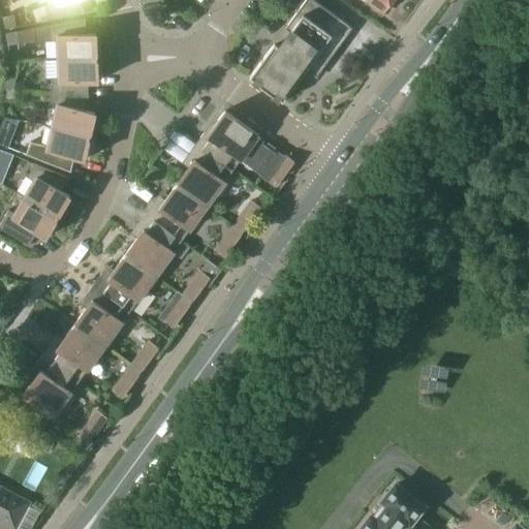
[(49,0),(50,3),(42,5),(30,9),(35,22),(45,21),(83,12),(79,0),(49,0)]
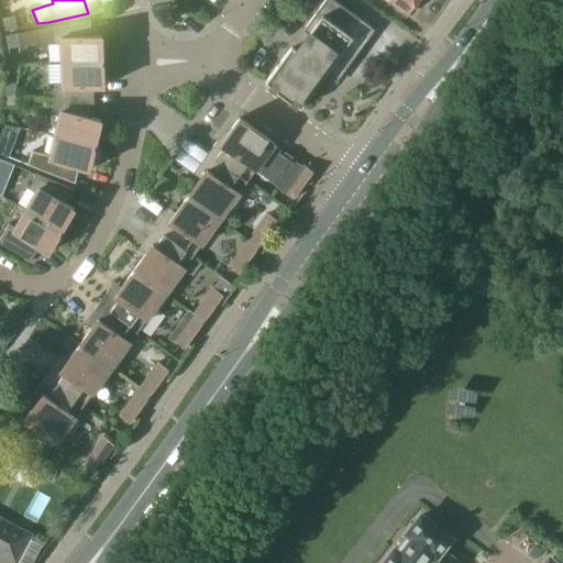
[(296,50),(291,46),(265,83),(300,108),(326,74),(337,81),(374,30),(333,0),(324,0),(302,30),(308,34),(296,50)]
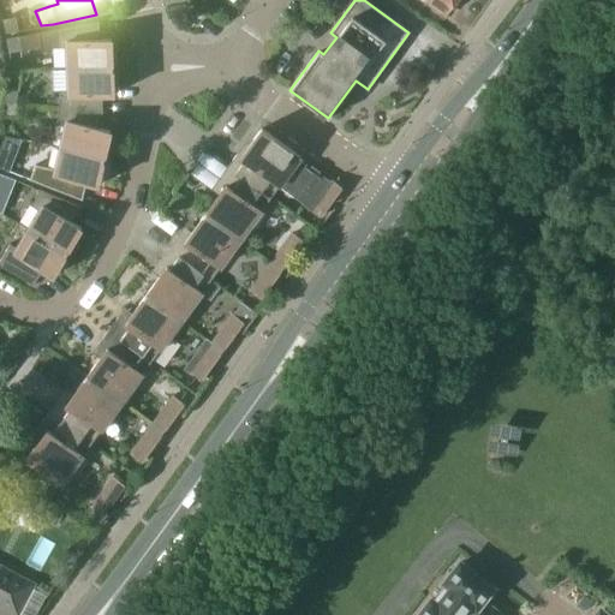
[(443,16),(454,0),(425,0),(424,1),(443,16)]
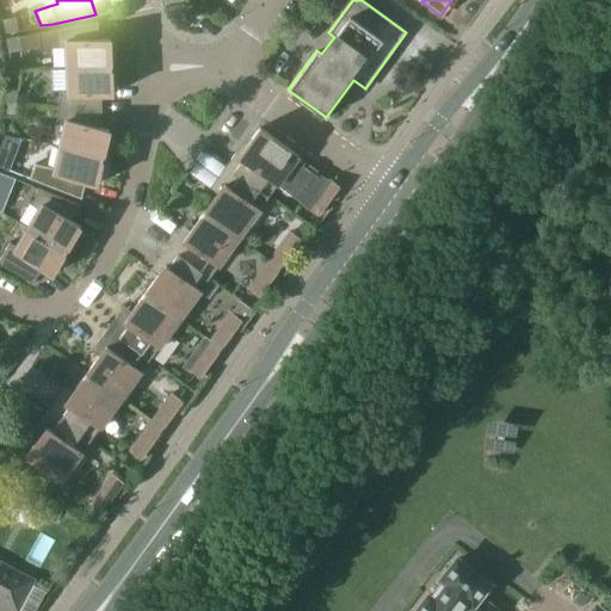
[(2,19),(5,34),(18,31),(16,17),(2,19)]
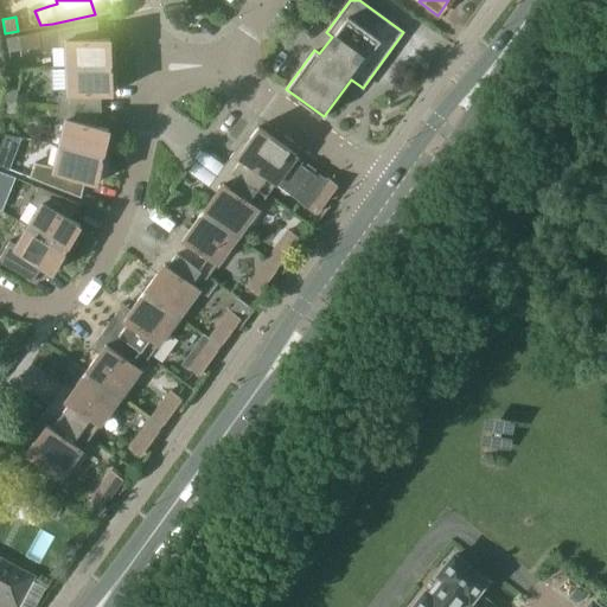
[(66,68),(110,65),(109,38),(97,38),(96,21),(53,30),(37,32),(39,49),(57,46),(65,46),(66,68)]
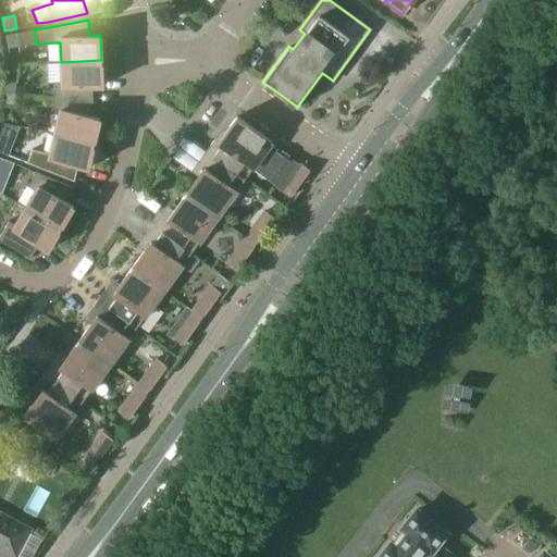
[(5,35),(8,49),(20,47),(17,33),(5,35)]
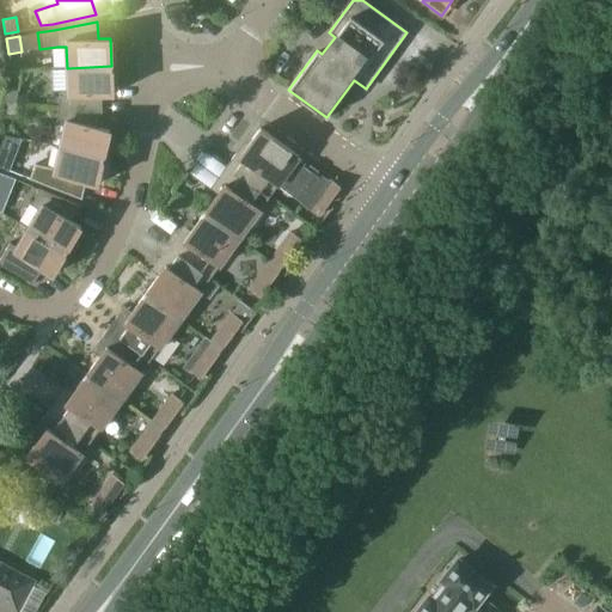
[(57,108),(102,111),(101,95),(112,95),(111,66),(67,68),(68,90),(60,90),(57,108)]
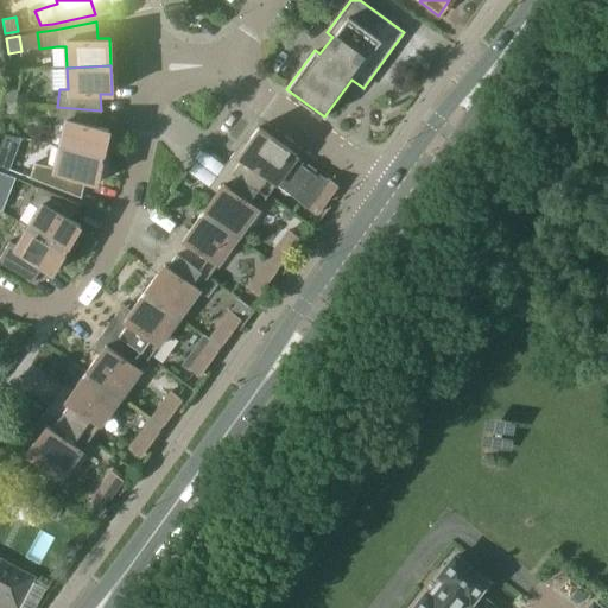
[(2,102),(17,103),(18,90),(4,88),(2,102)]
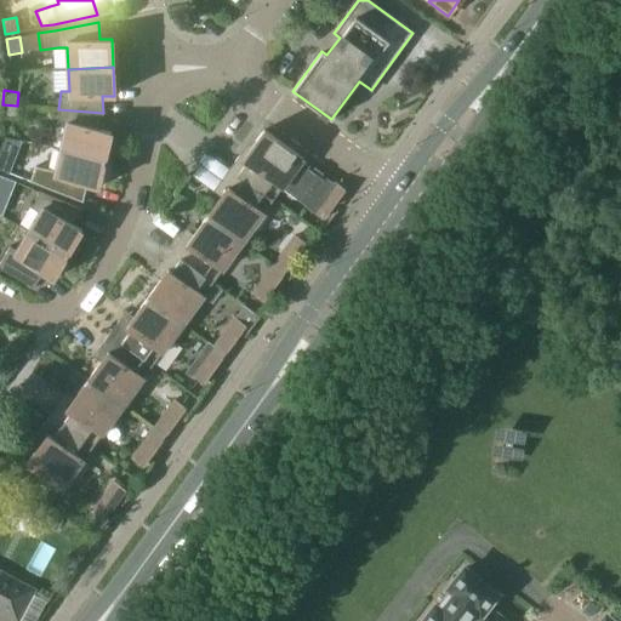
[(16,118),(17,106),(3,104),(1,117),(16,118)]
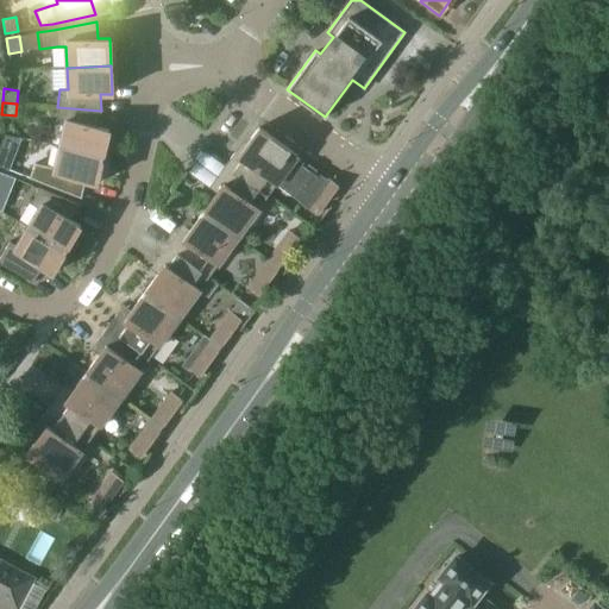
[(98,126),(101,111),(57,107),(56,124),(64,125),(60,146),(102,157),(108,130),(98,126)]
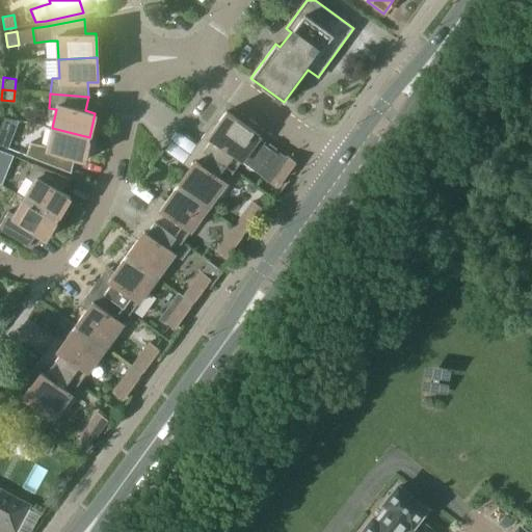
[(205,133),(196,144),(233,171),(244,156),(271,176),(268,181),(276,187),(284,178),(295,162),(286,156),(285,158),(258,138),(260,135),(225,111),(208,135),(205,133)]
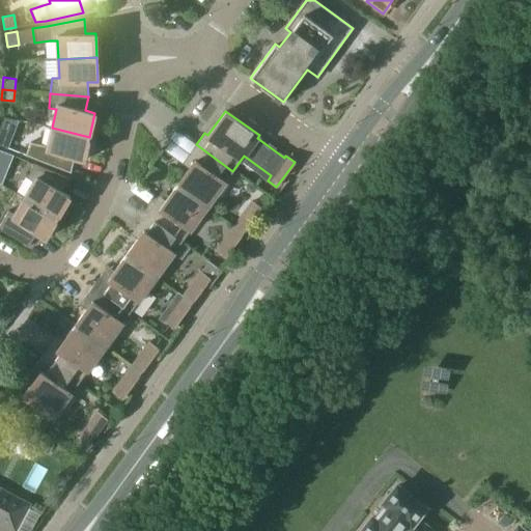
[(84,160),(89,137),(52,128),(48,146),(40,144),(35,159),(71,172),(74,158),(84,160)]
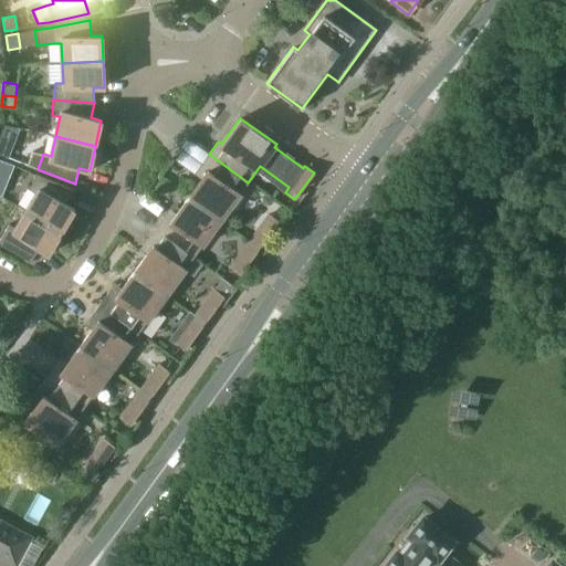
[(0,155),(7,157),(11,145),(0,140),(0,155)]
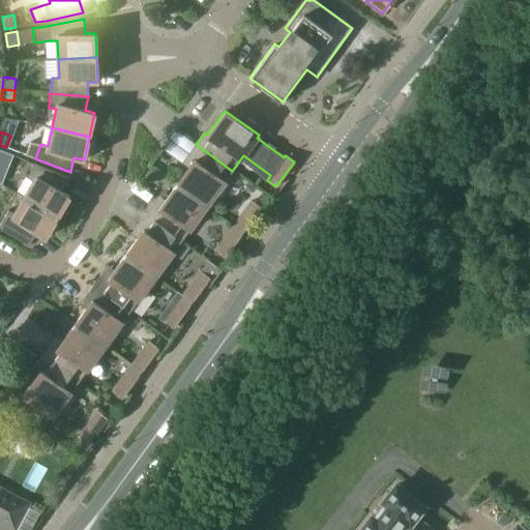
[(207,206),(232,171),(196,144),(187,155),(194,160),(177,184),(207,206)]
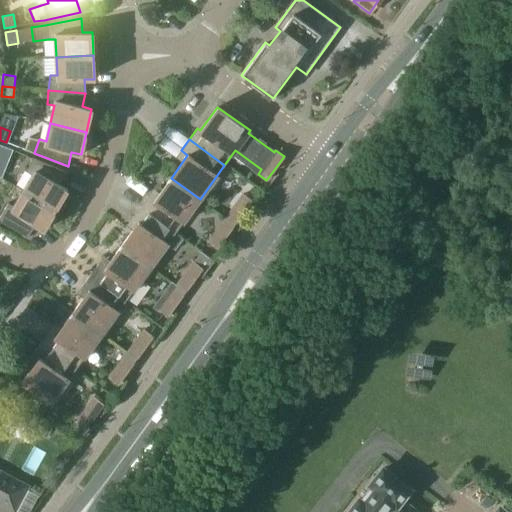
[(23,191),(55,209),(67,189),(58,184),(66,172),(32,158),(26,171),(32,175),(23,191)]
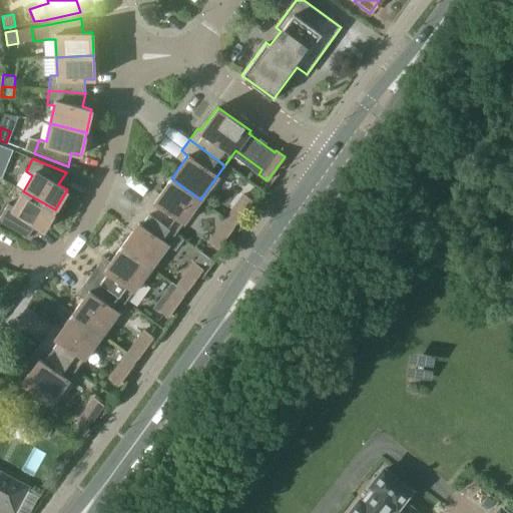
[(175,233),(200,199),(171,178),(154,200),(147,196),(139,207),(175,233)]
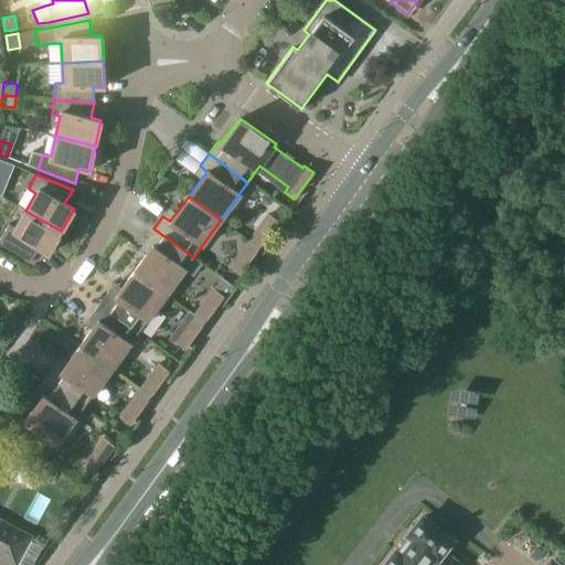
[(48,254),(61,231),(25,211),(16,228),(9,224),(0,238),(0,244),(30,262),(39,248),(48,254)]
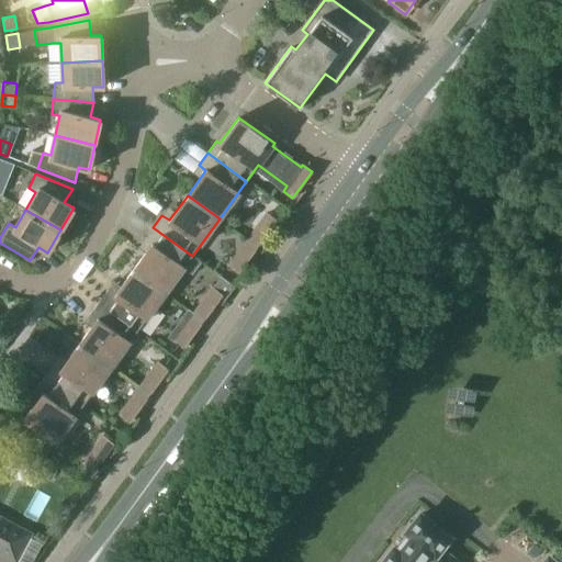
[(248,239),(257,246),(277,220),(267,213),(248,239)]
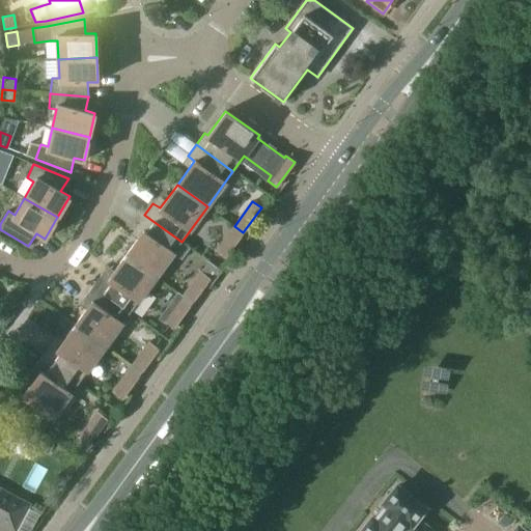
[(190,248),(182,242),(144,215),(136,226),(143,231),(126,254),(156,277),(172,253),(180,259),(190,248)]
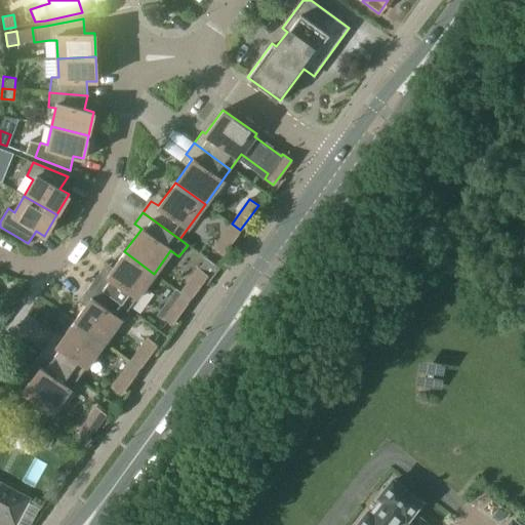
[(223,254),(240,230),(232,224),(213,248),(223,254)]
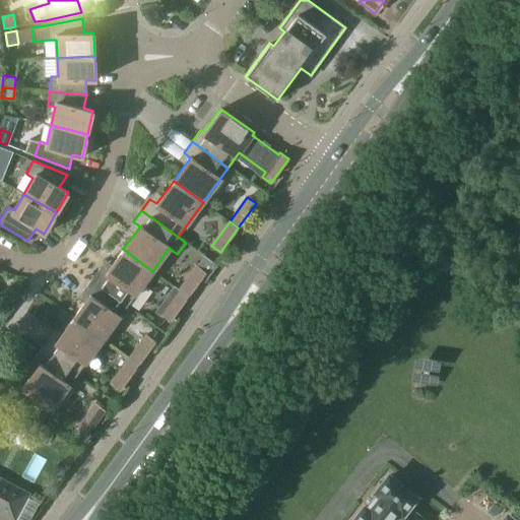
[(152,271),(123,249),(106,272),(100,267),(91,279),(127,306),(152,271)]
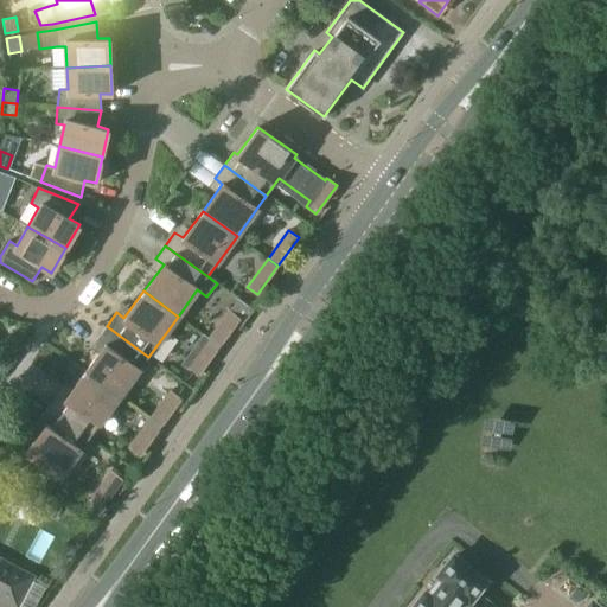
[(229,311),(209,339),(219,346),(240,318),(229,311)]
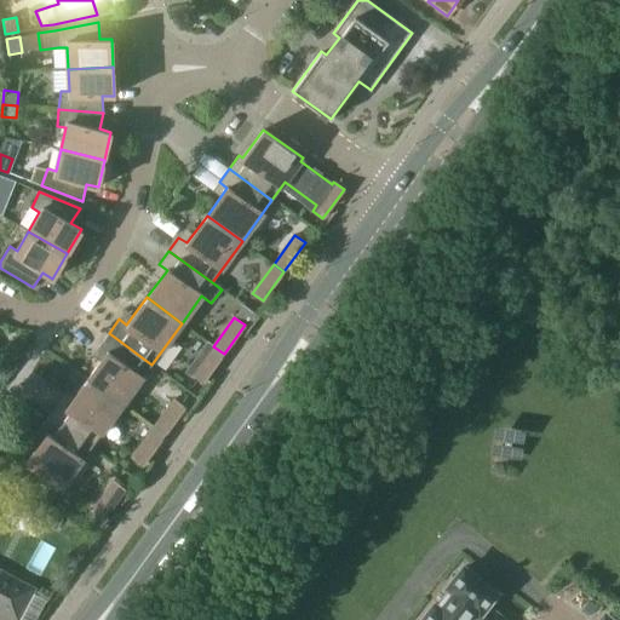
[(121,406),(151,365),(109,333),(99,346),(107,351),(86,379),(121,406)]
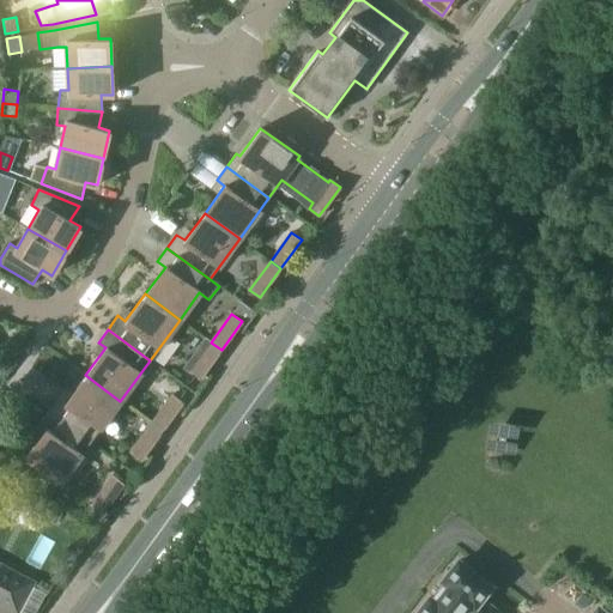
[(200,378),(222,350),(211,343),(206,339),(186,366),(200,378)]
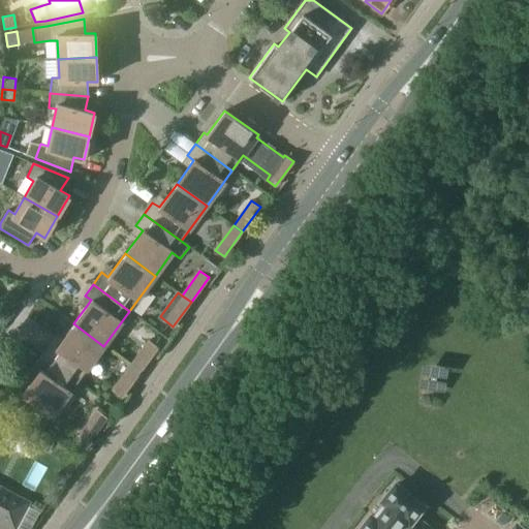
[(79,380),(103,346),(73,323),(57,347),(50,342),(41,353),(79,380)]
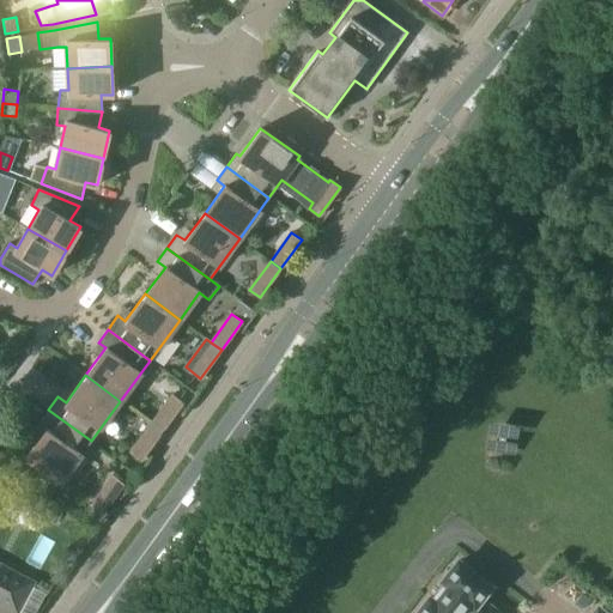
[(151,423),(162,431),(183,402),(173,395),(151,423)]
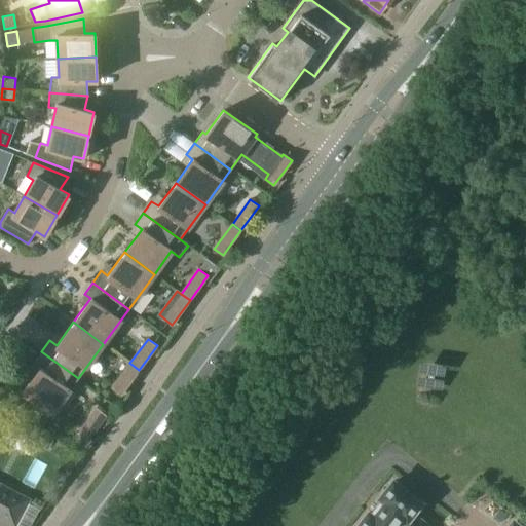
[(52,414),(78,378),(41,351),(33,364),(40,368),(22,392),(52,414)]
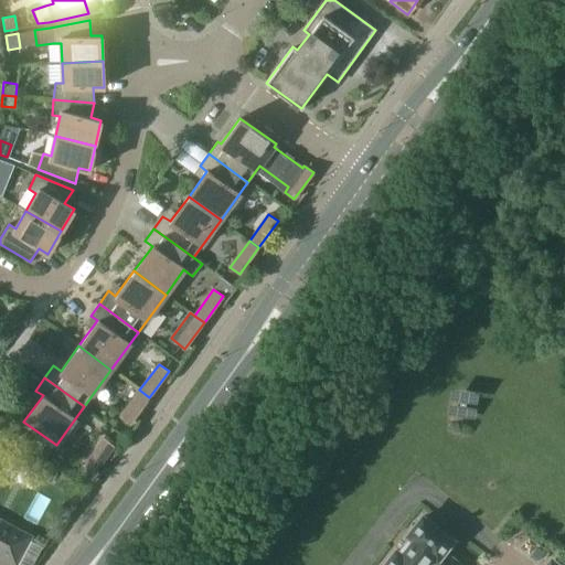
[(130,424),(149,397),(139,390),(120,416),(130,424)]
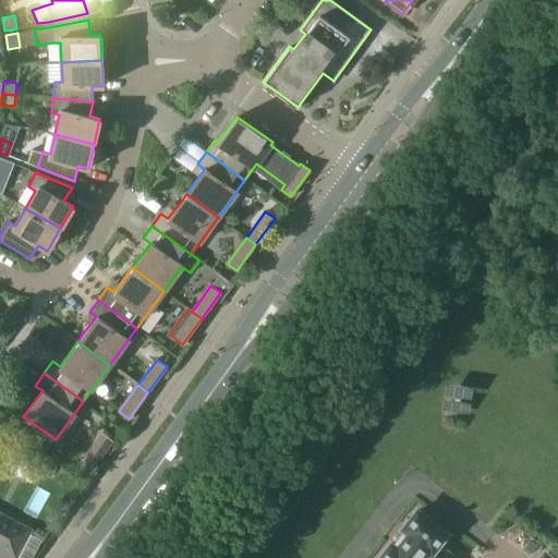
[(84,459),(93,466),(112,440),(102,433),(84,459)]
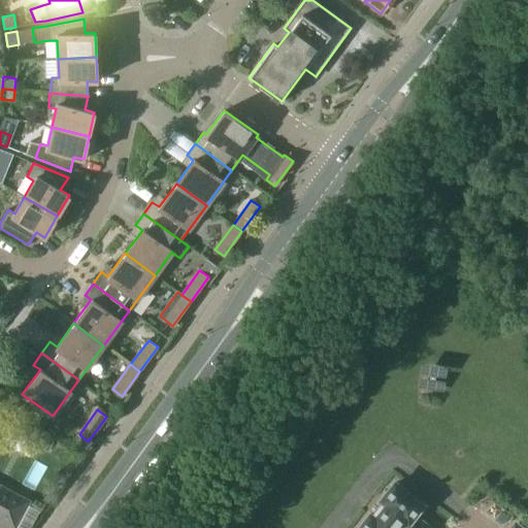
[(369,515),(359,527),(427,527),(422,524),(419,527),(410,520),(422,505),(395,484),(382,500),(383,501),(370,516),(369,515)]
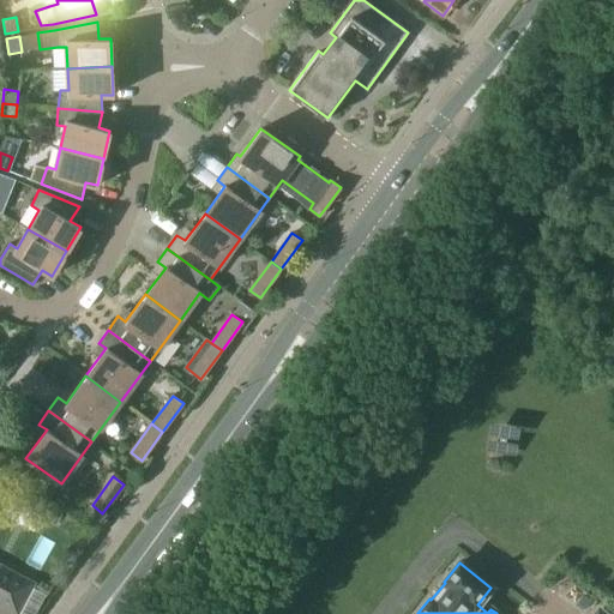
[(0,606),(13,613),(18,613),(36,582),(1,564),(0,564),(0,606)]
